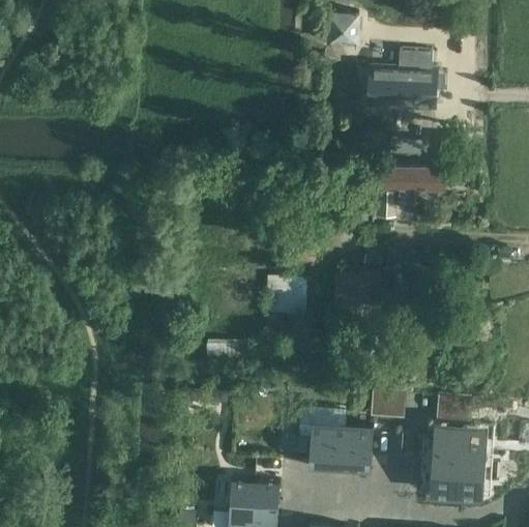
[(327,13),(327,45),(358,46),(359,13),(327,13)]
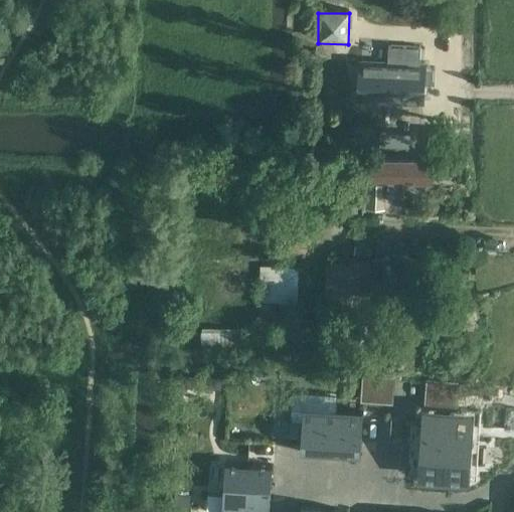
[(422,69),(419,68),(420,50),(387,48),(386,67),(359,65),(357,93),(358,93),(358,92),(367,93),(367,101),(366,101),(366,102),(420,105),(421,105),(423,68),(422,68),(422,69)]
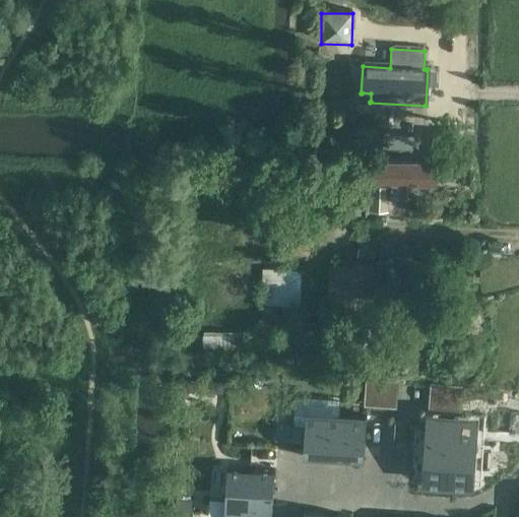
[(405,197),(405,187),(435,187),(435,166),(370,166),(370,187),(392,187),(391,196),(405,197)]
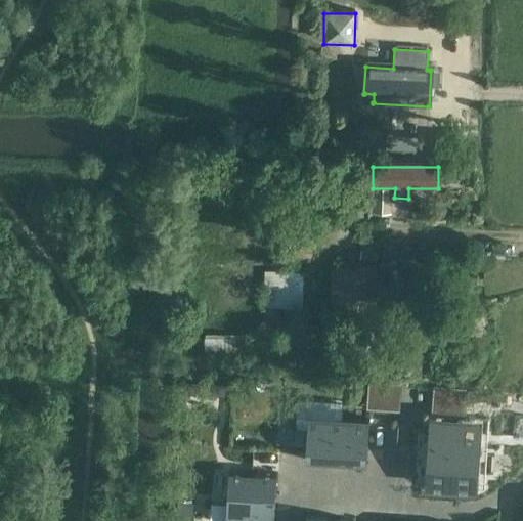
[(373,190),(373,215),(390,215),(390,190),(373,190)]
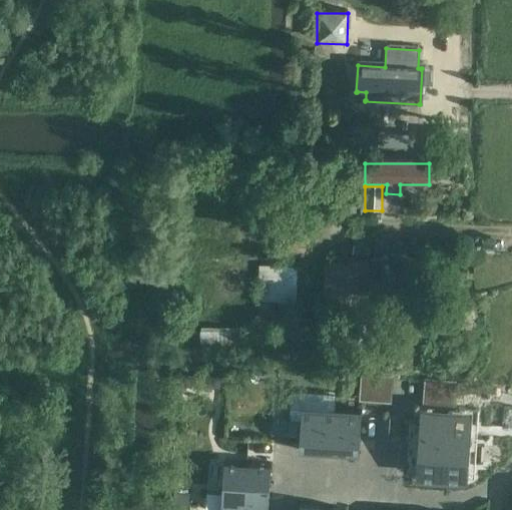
[(308,249),(307,229),(286,230),(287,251),(308,249)]
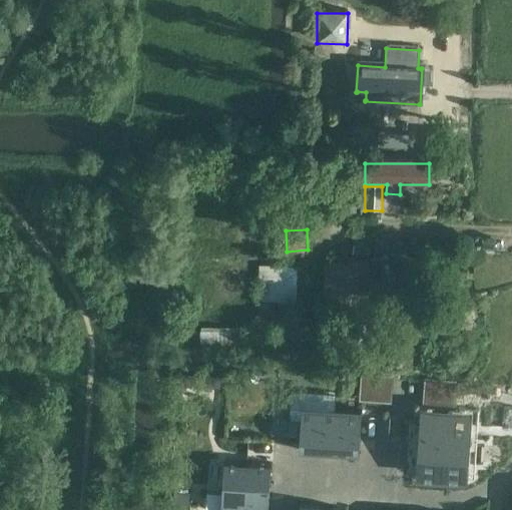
[(371,258),(373,238),(353,236),(351,256),(371,258)]
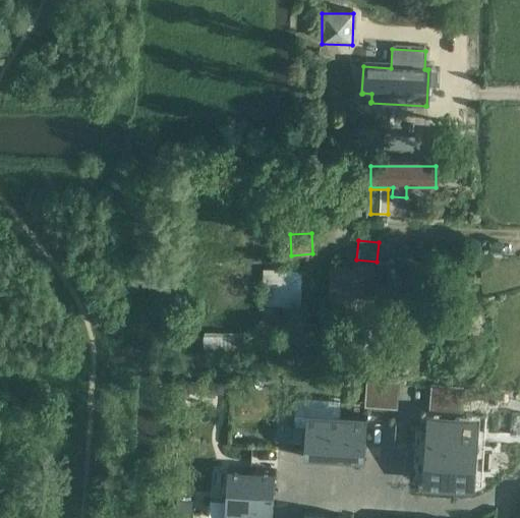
[(388,267),(377,266),(374,287),(387,287),(387,288),(393,288),(393,285),(434,286),(435,263),(395,262),(388,267)]
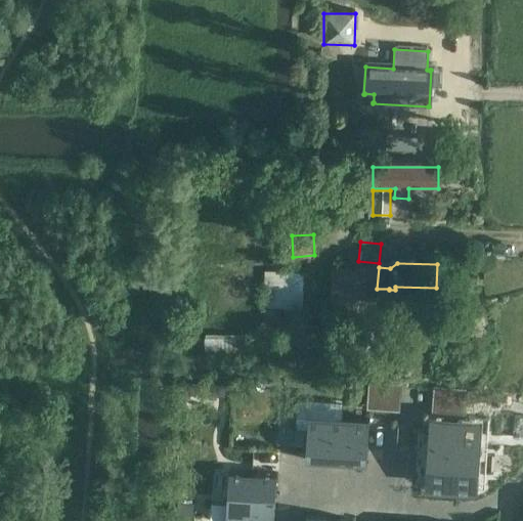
[(373,317),(375,270),(331,268),(330,316),(373,317)]
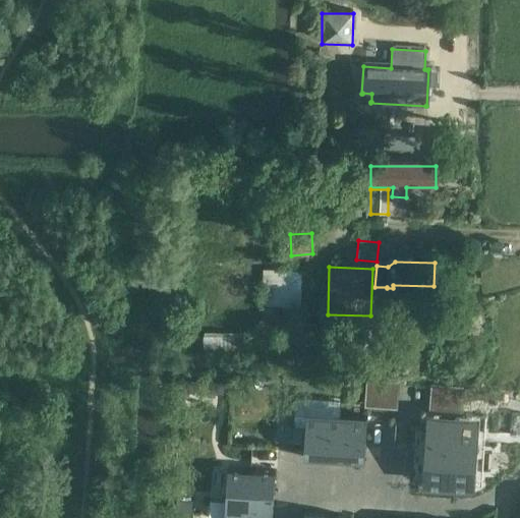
[(264,331),(282,331),(282,355),(300,355),(301,273),(265,272),(264,331)]
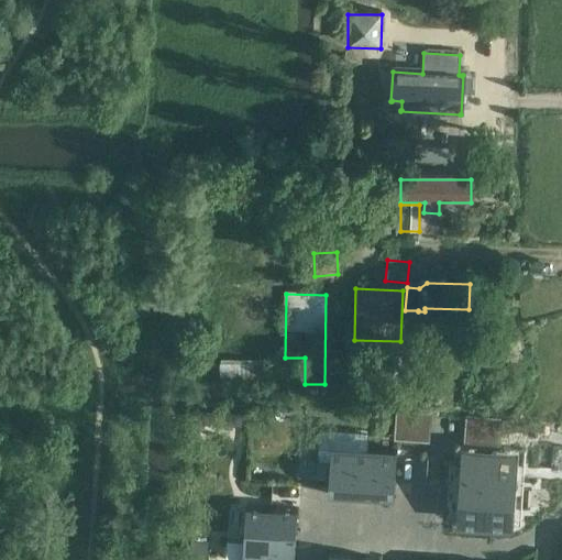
[(467,333),(469,309),(425,308),(425,311),(427,311),(427,313),(425,313),(425,321),(437,322),(436,333),(467,333)]
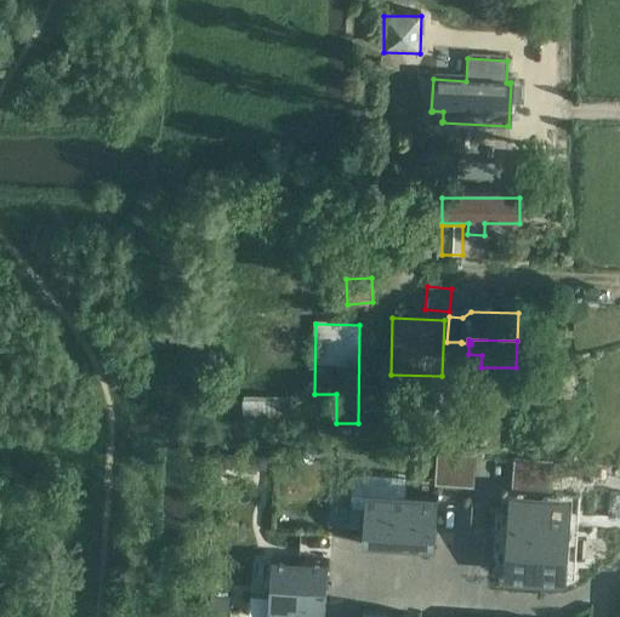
[(243,396),(244,420),(296,418),(295,395),(243,396)]
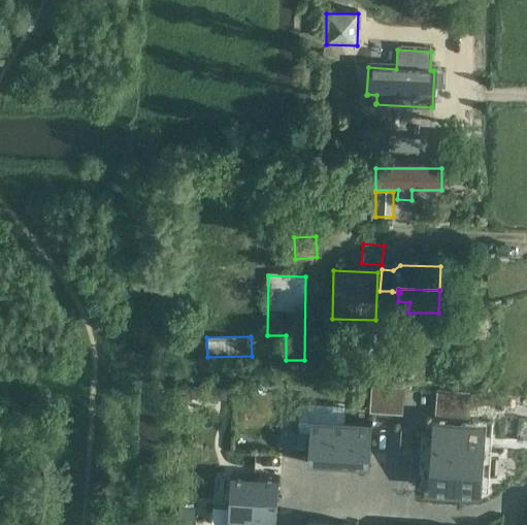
[(377,371),(379,338),(358,337),(356,370),(377,371)]
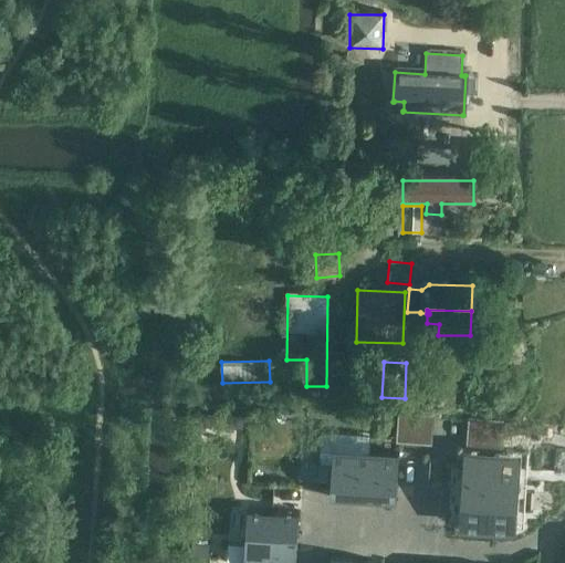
[(555,445),(564,446),(564,399),(562,399),(555,445)]
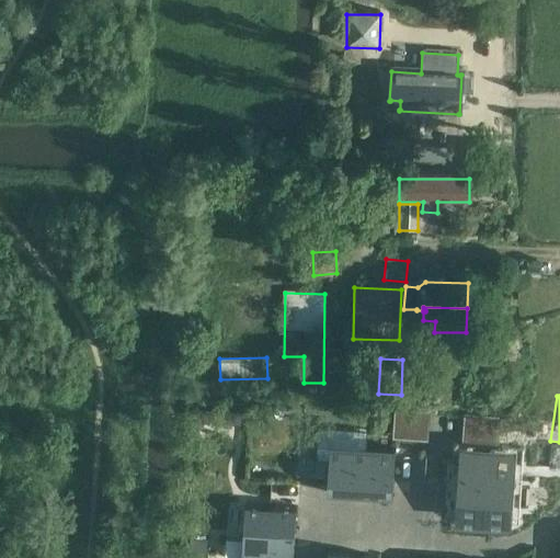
[(317,431),(316,462),(329,463),(327,497),(391,500),(395,452),(365,450),(366,434),(317,431)]
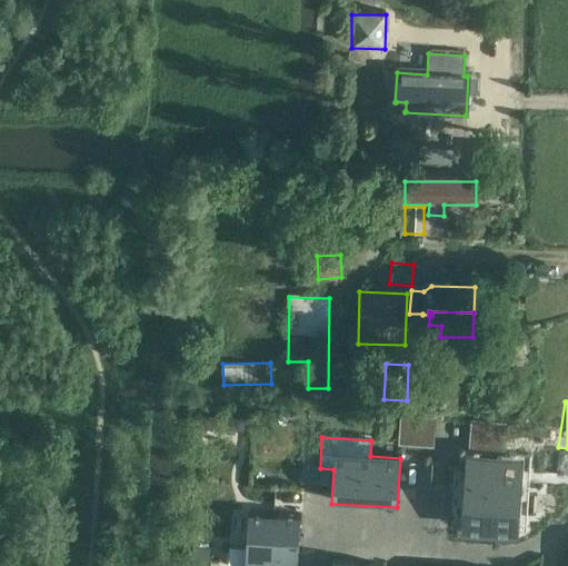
[(467,475),(464,530),(516,534),(525,535),(525,532),(526,518),(535,519),(535,517),(534,517),(535,499),(536,499),(536,496),(527,496),(528,482),(528,483),(530,457),(496,455),(496,456),(495,472),(495,477),(467,475)]
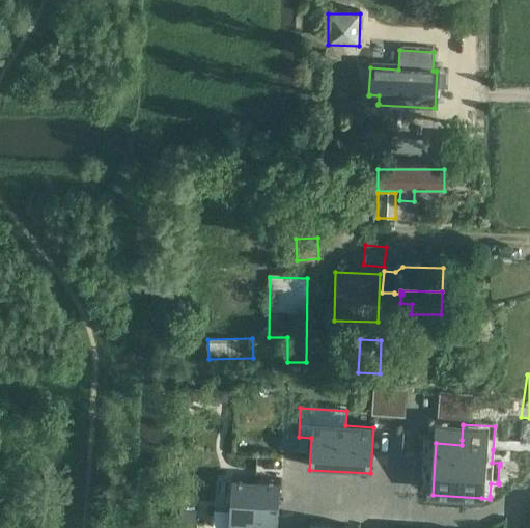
[(231,479),(227,527),(276,527),(279,482),(231,479)]
